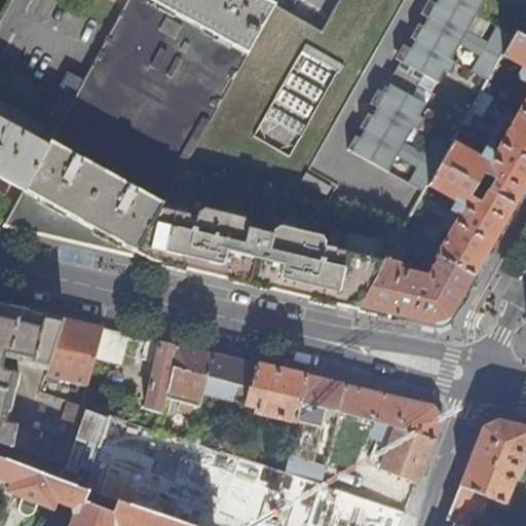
[(274,4),(266,0),(128,0),(85,79),(66,115),(49,147),(26,190),(10,218),(6,225),(14,227),(102,247),(134,255),(160,207),(274,4)]
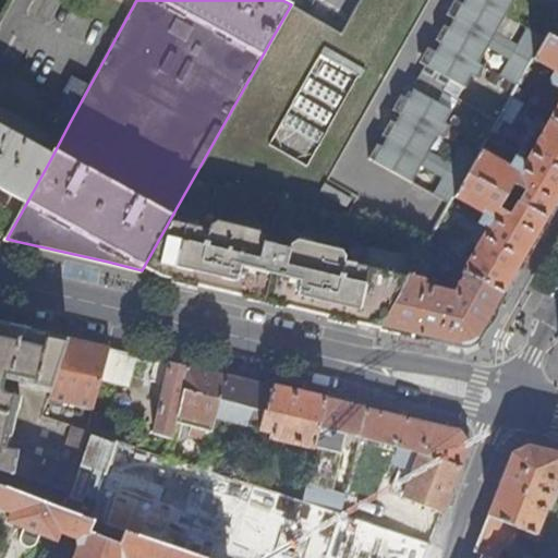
[(532,57),(543,37),(526,27),(516,46),(504,38),(494,32),(505,13),(483,0),(463,0),(463,1),(460,0),(457,0),(450,13),(455,16),(529,63),(532,57)]
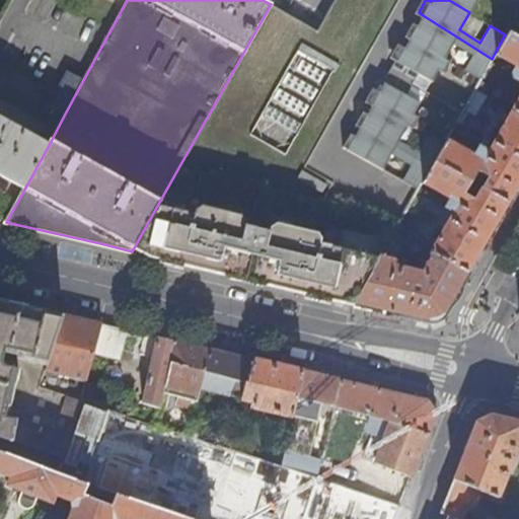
[(449,0),(469,12),(476,0),(449,0)]
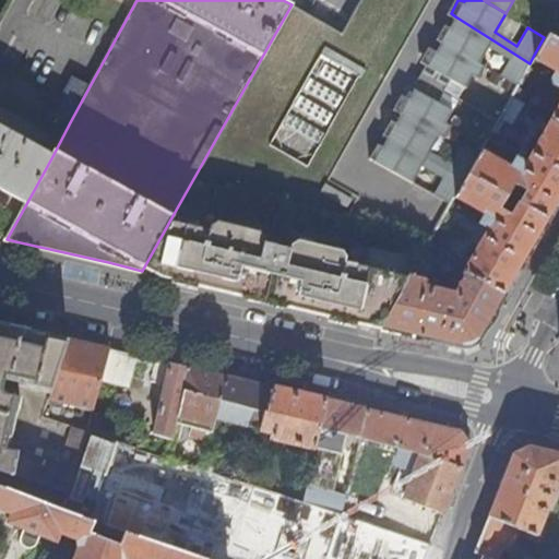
[(513,0),(506,13),(495,32),(504,38),(514,19),(525,0),(513,0)]
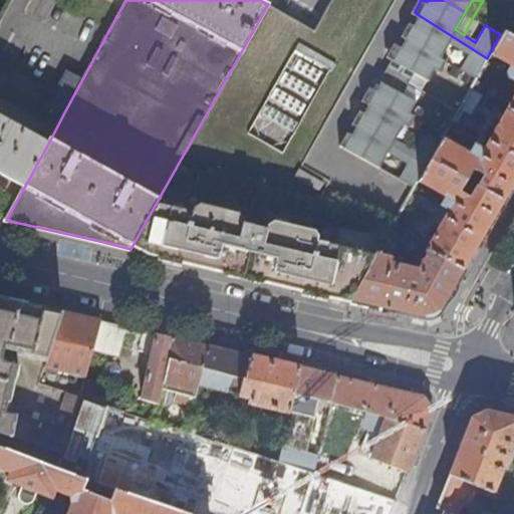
[(513,0),(497,0),(495,4),(512,14),(513,9),(513,0)]
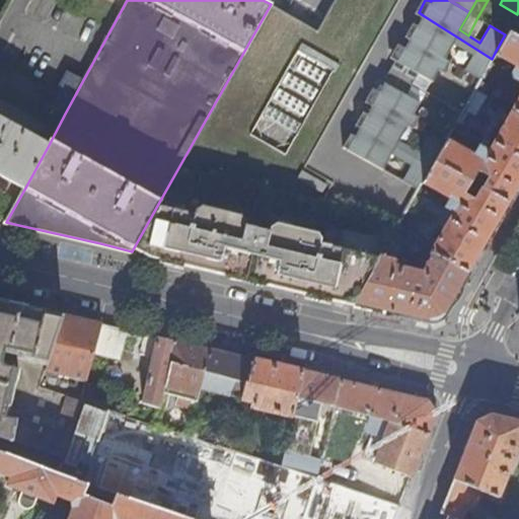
[(405,33),(411,36),(444,58),(455,41),(463,47),(474,53),(464,71),(478,80),(492,59),(423,15),(418,24),(413,22),(405,33)]
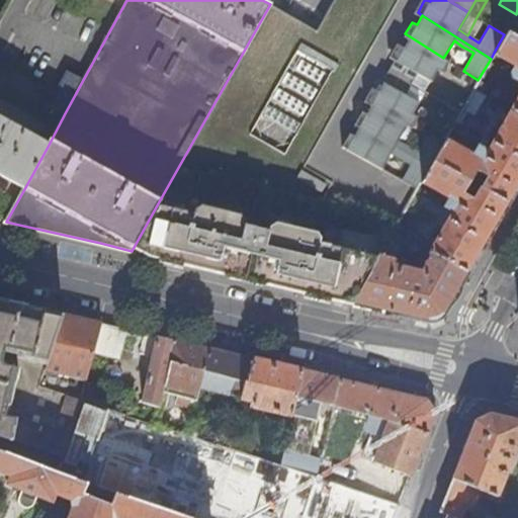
[(494,53),(514,65),(510,72),(512,77),(517,80),(517,95),(510,109),(511,109),(517,113),(517,36),(506,30),(504,34),(494,53)]
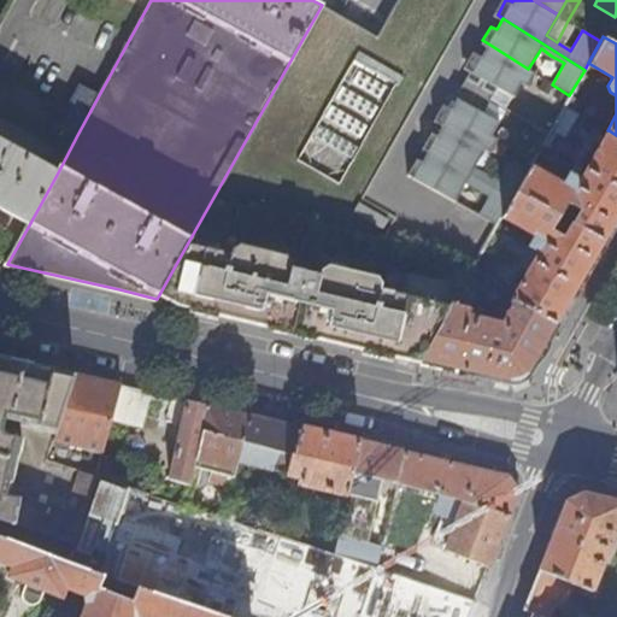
[(468,66),(513,95),(522,83),(527,86),(534,72),(528,69),(488,43),(481,56),(476,52),(468,66)]
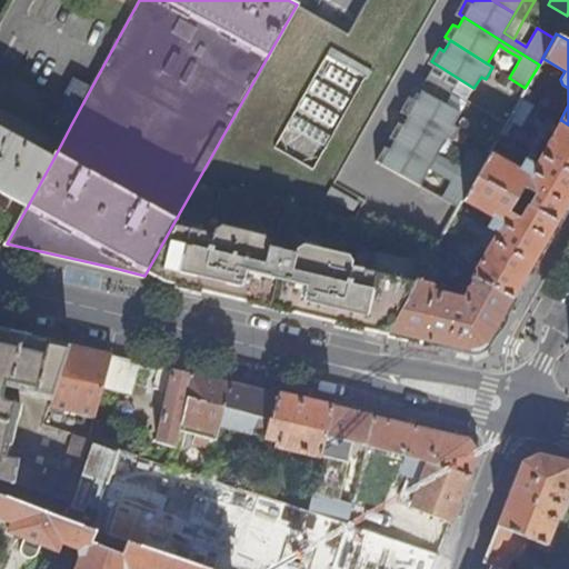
[(492,67),(496,70),(508,51),(499,45),(487,63),(492,67)]
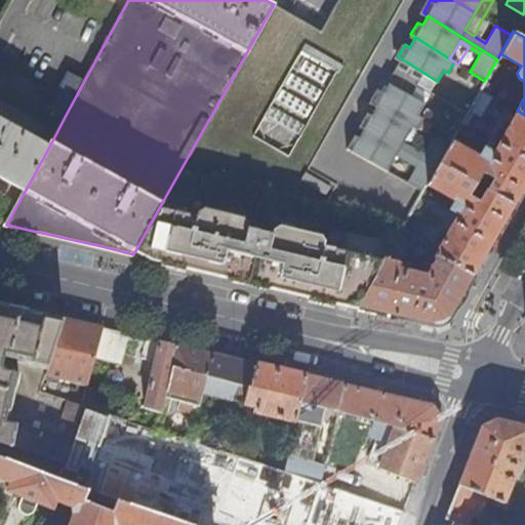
[(50,107),(66,115),(85,79),(70,72),(50,107)]
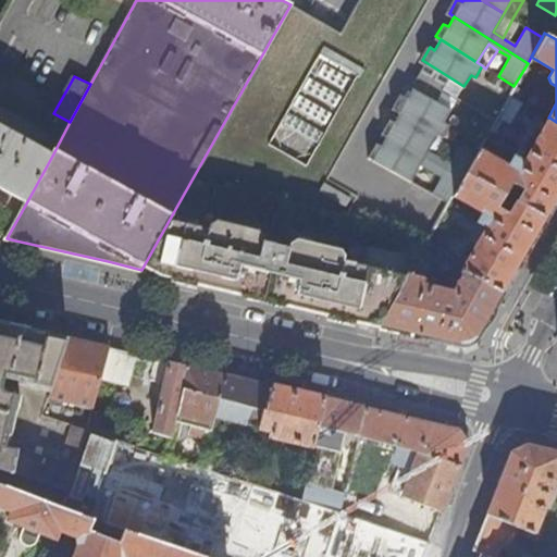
[(437,134),(442,137),(449,125),(445,122),(452,111),(413,87),(408,97),(403,95),(395,107),(400,110),(437,134)]
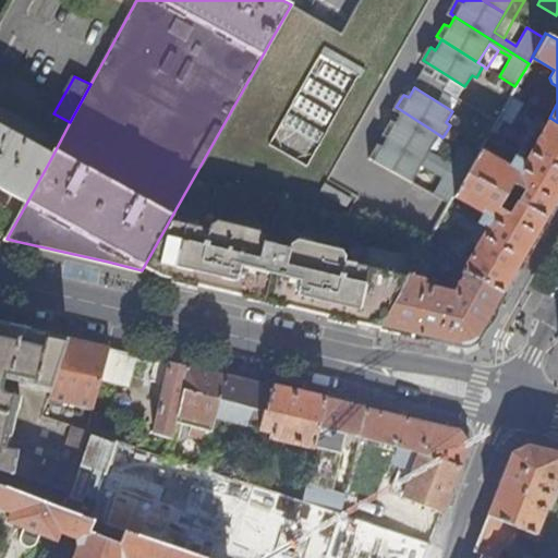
[(387,136),(460,183),(466,173),(475,158),(459,147),(447,166),(435,158),(426,153),(438,134),(401,110),(396,121),(390,119),(381,133),(387,136)]
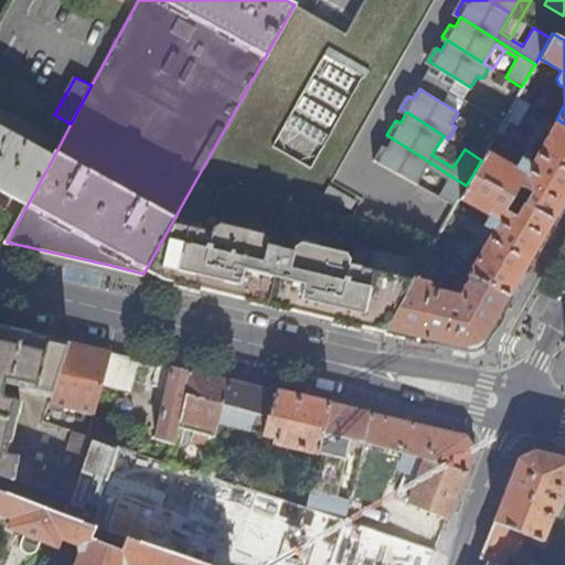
[(515,170),(484,152),(481,160),(472,176),(553,221),(564,200),(564,124),(557,119),(531,166),(521,160),(515,170)]
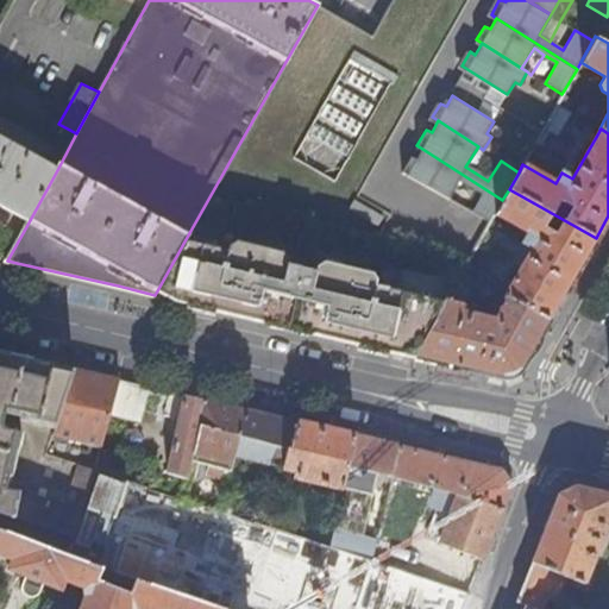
[(0,203),(30,220),(57,170),(0,139),(0,203)]
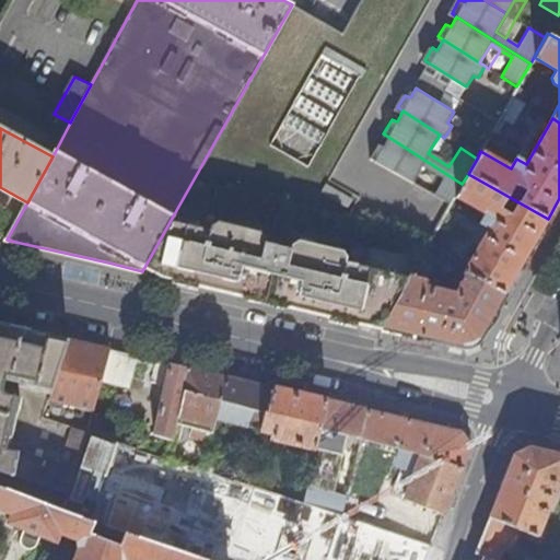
[(444,138),(440,135),(428,153),(436,159),(448,140),(444,138)]
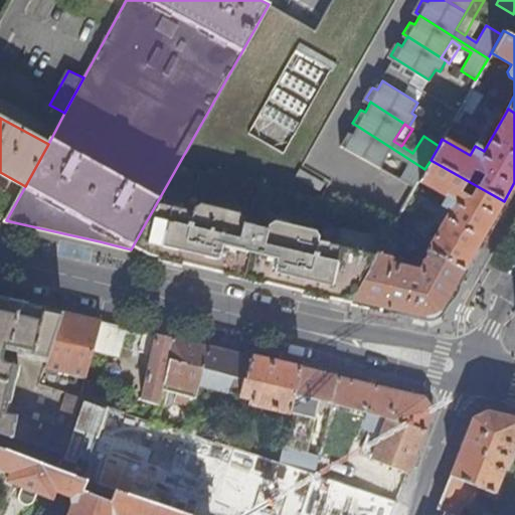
[(397,181),(412,190),(418,180),(424,169),(357,126),(352,134),(348,131),(340,144),(378,169),(389,152),(398,157),(408,164),(397,181)]
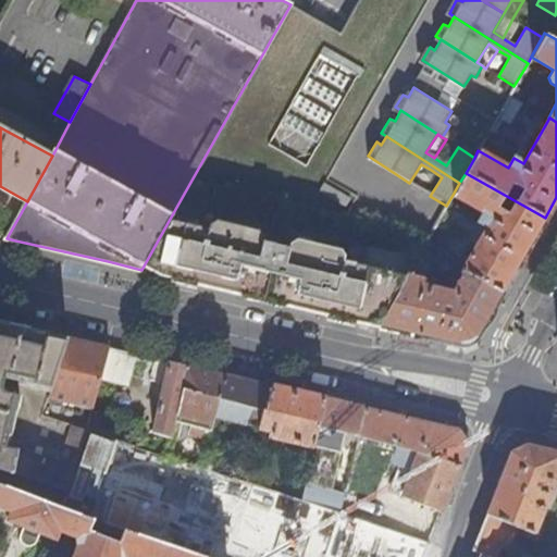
[(431,170),(421,164),(409,183),(419,188),(431,170)]
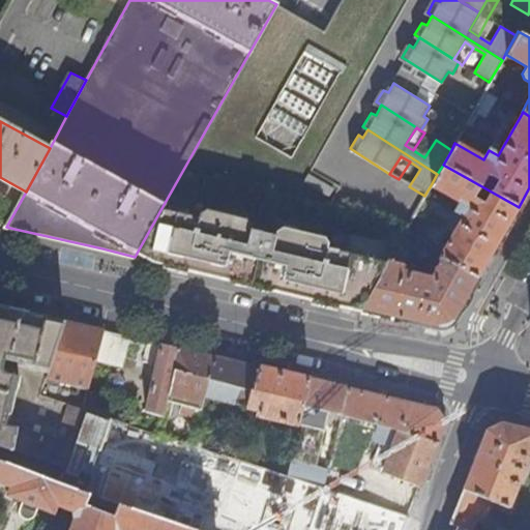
[(437,174),(431,185),(460,201),(454,210),(463,215),(439,256),(441,257),(478,277),(496,246),(519,207),(443,165),(437,174)]
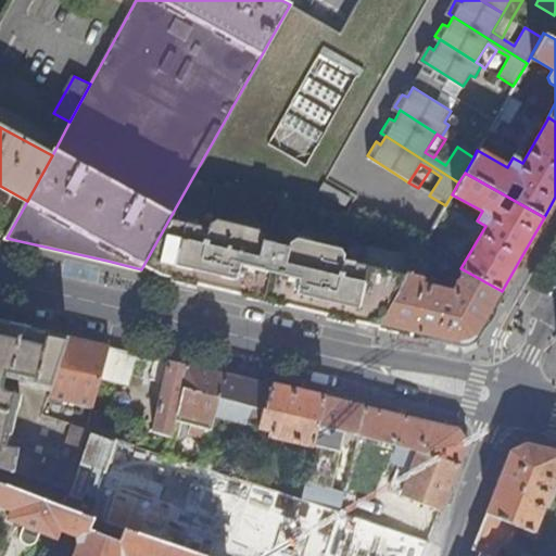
[(316,310),(379,325),(406,275),(342,260),(343,254),(340,248),(294,237),(289,241),(288,247),(262,240),(264,235),(260,228),(215,217),(209,222),(207,227),(169,218),(141,269),(152,272),(235,291),(316,310)]
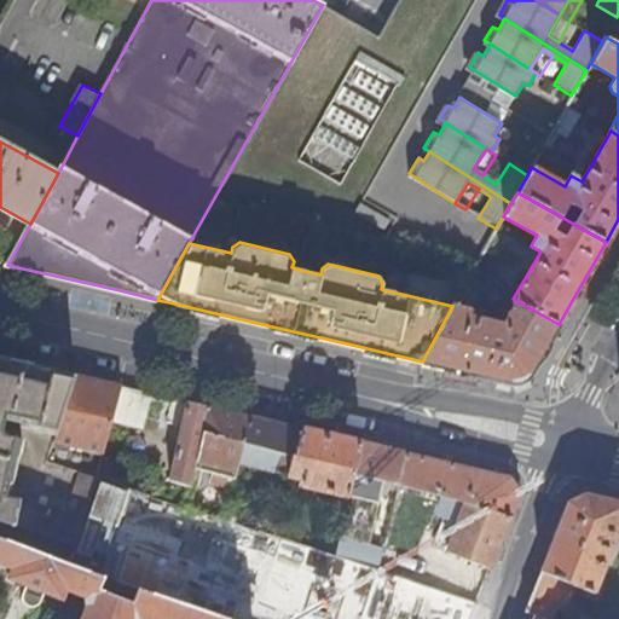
[(496,258),(484,250),(470,275),(482,281),(496,258)]
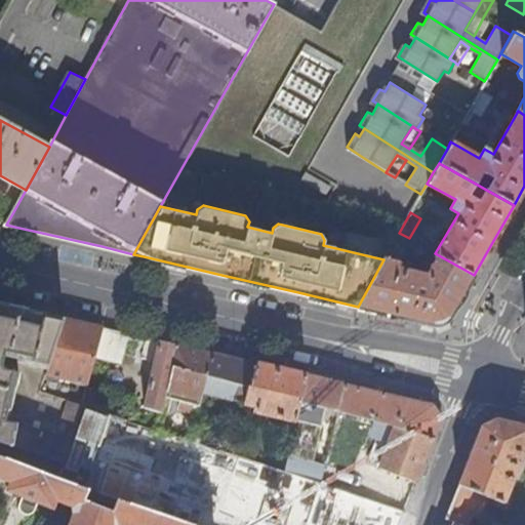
[(412,246),(414,241),(409,238),(399,233),(384,259),(358,307),(422,321),(435,324),(448,317),(474,275),(437,254),(426,274),(406,269),(407,264),(400,263),(404,249),(407,244),(412,246)]
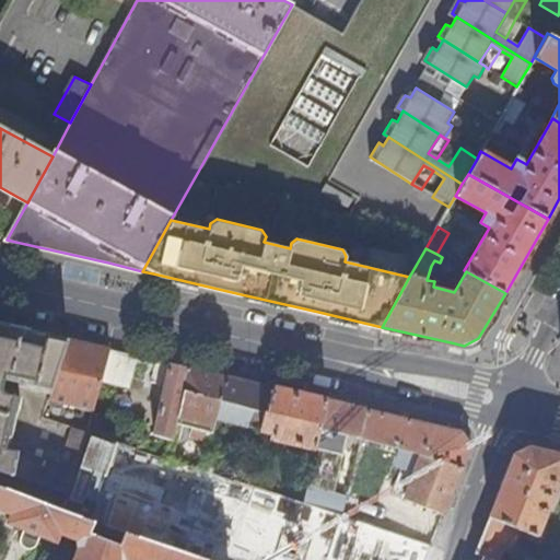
[(0,469),(67,492),(88,432),(43,417),(48,398),(94,409),(102,381),(111,349),(74,341),(10,326),(0,323),(0,469)]
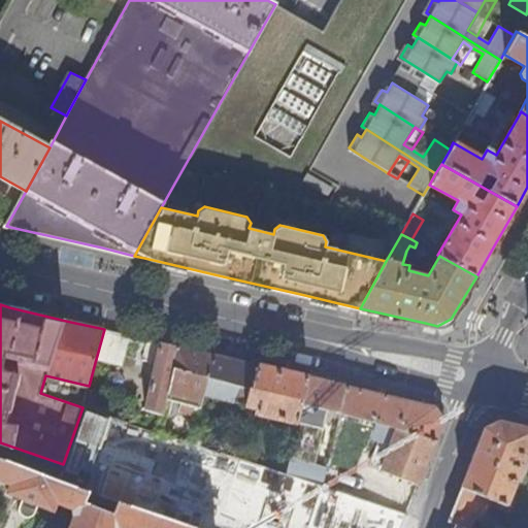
[(121,365),(129,335),(104,329),(96,359),(121,365)]
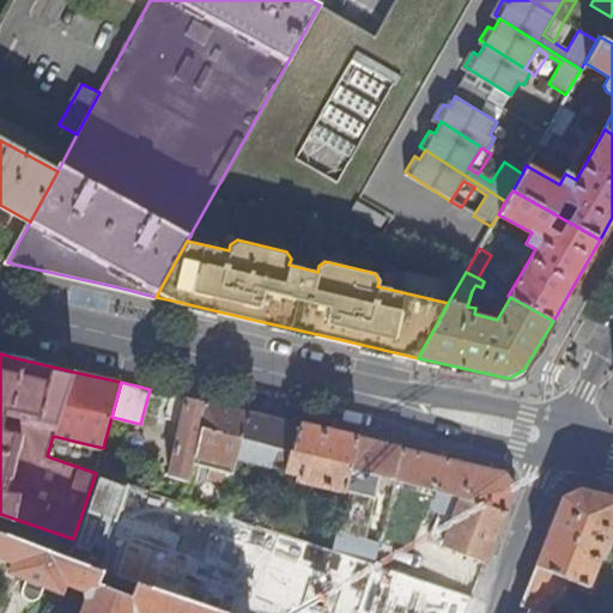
[(189,483),(193,462),(206,402),(187,398),(169,478),(189,483)]
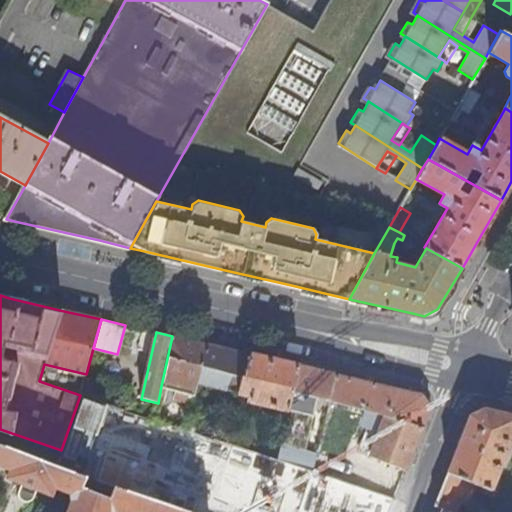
[(173,396),(192,401),(206,344),(194,341),(172,336),(161,386),(175,390),(173,396)]
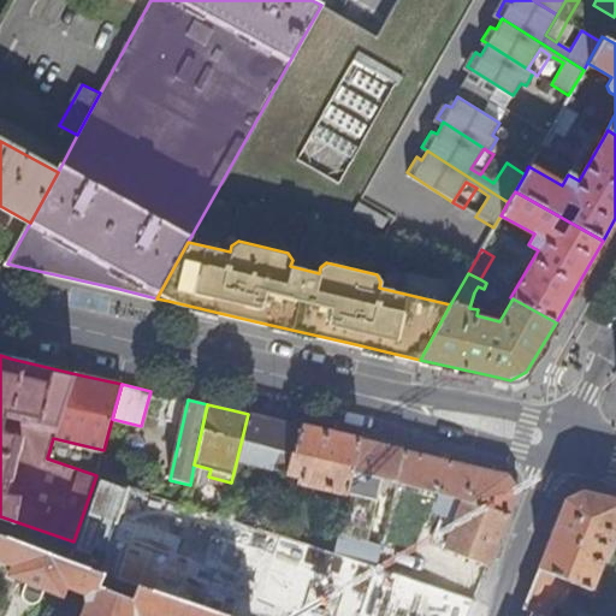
[(298,481),(348,493),(361,440),(303,427),(248,414),(231,483),(221,516),(235,521),(250,463),(300,474),(298,481)]
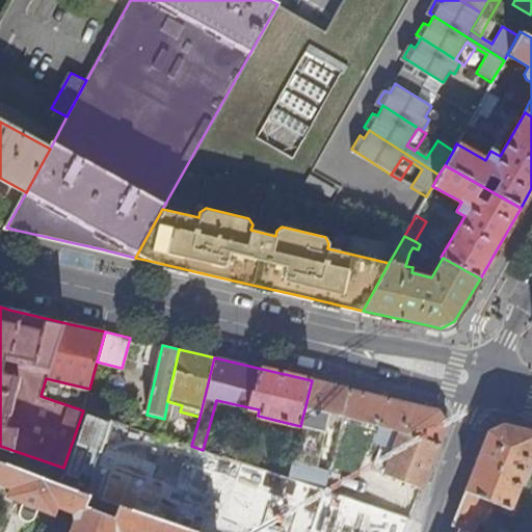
[(300,426),(292,459),(304,463),(318,410),(343,417),(350,390),(331,384),(312,380),(300,426)]
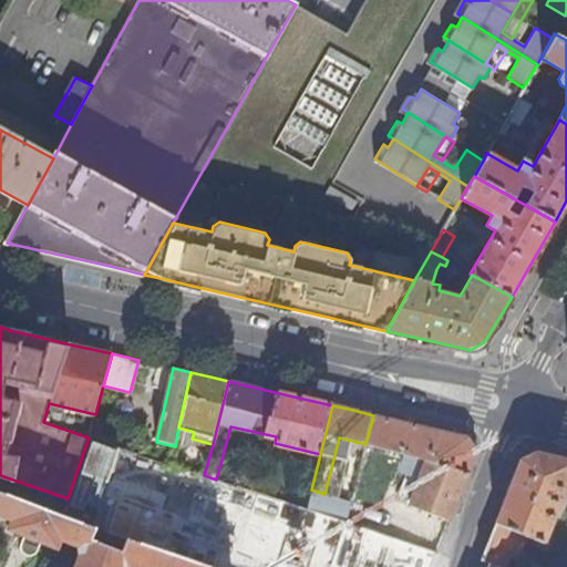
[(366,444),(426,461),(468,473),(476,452),(468,437),(440,431),(431,429),(373,415),(366,444)]
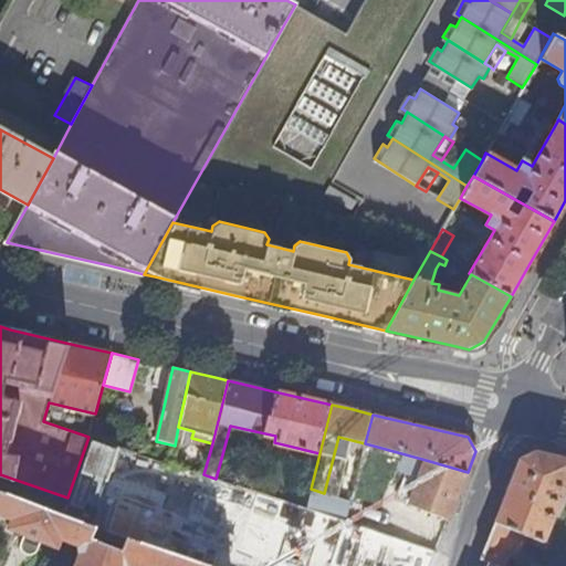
[(88,437),(114,444),(119,425),(94,417),(88,437)]
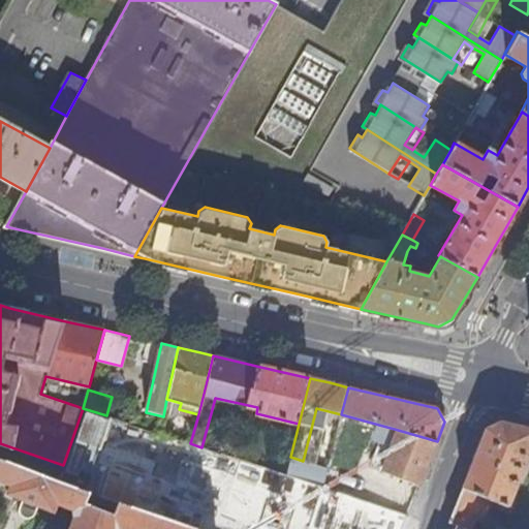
[(190,443),(106,415),(83,408),(63,465),(58,481),(89,493),(119,503),(193,528),(231,528),(248,481),(259,486),(266,468),(201,447),(190,443)]
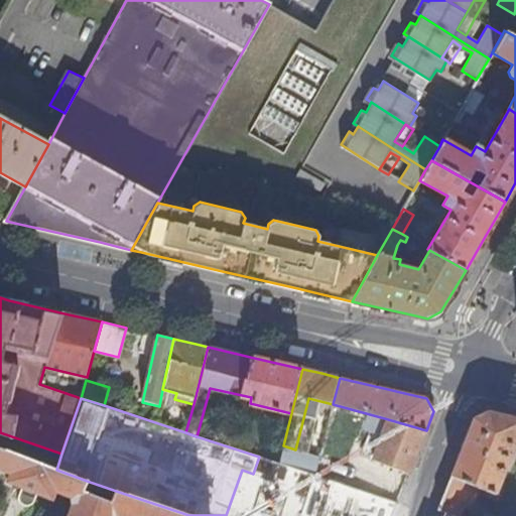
[(448,513),(455,515),(461,515),(465,507),(472,509),(480,487),(496,493),(515,444),(515,418),(488,412),(476,418),(439,510),(448,513)]
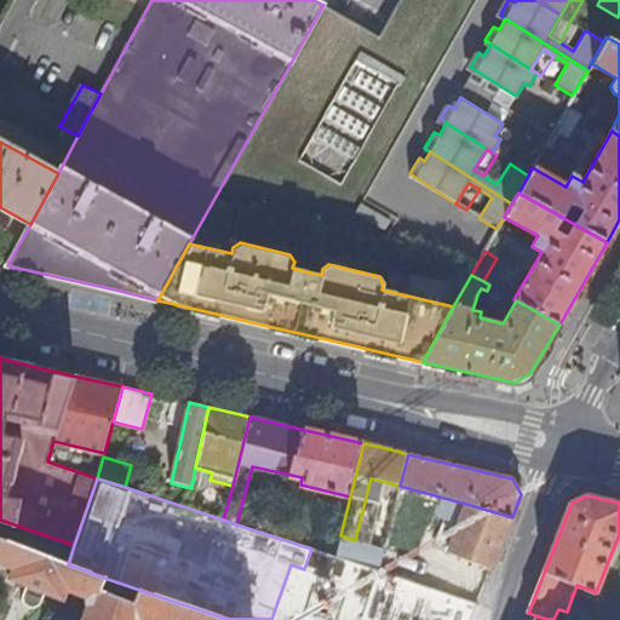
[(448,552),(491,569),(498,552),(512,517),(466,504),(448,552)]
